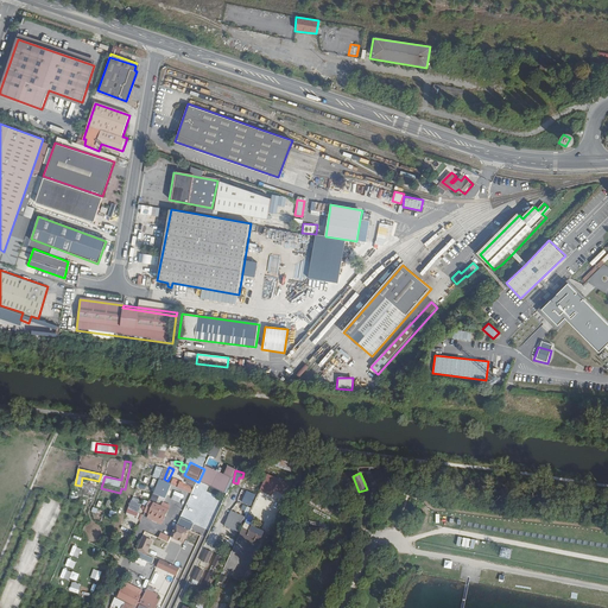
[(265,475),(259,492),(274,498),(280,480),(265,475)]
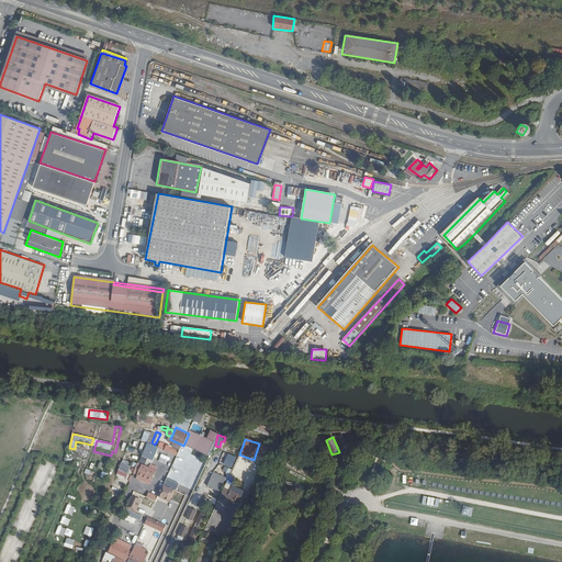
[(228,441),(224,452),(237,457),(240,446),(228,441)]
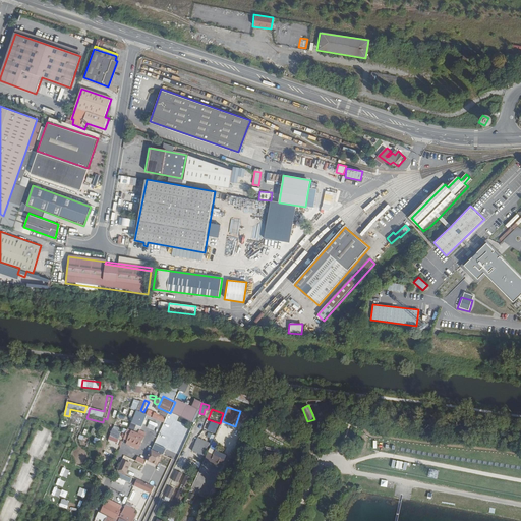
[(166,422),(167,418),(159,415),(160,414),(150,410),(149,414),(166,422)]
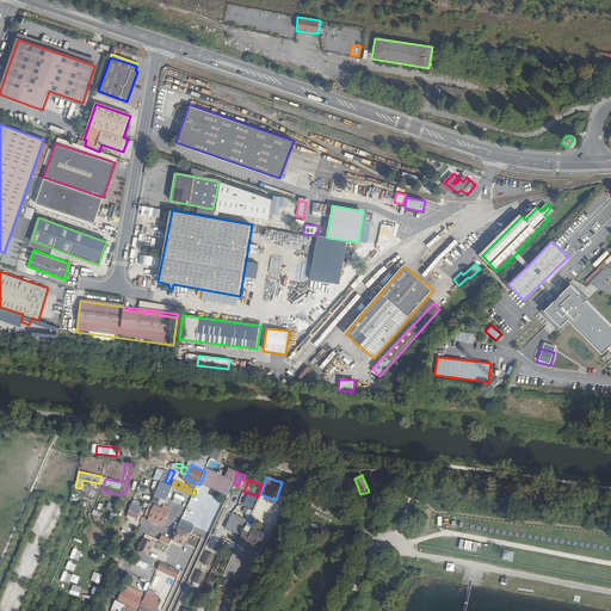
[(246,493),(242,506),(252,508),(257,497),(246,493)]
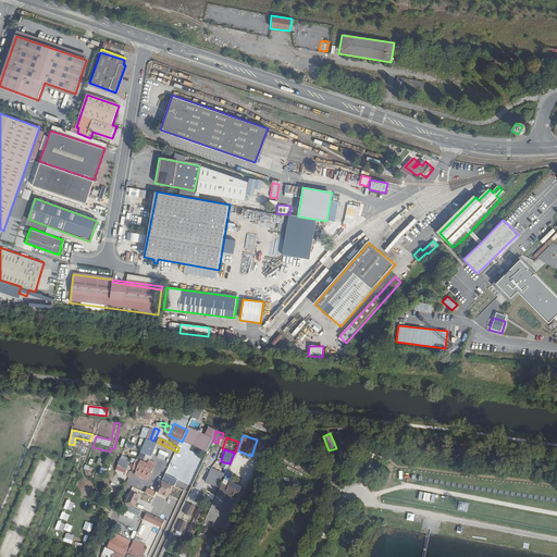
[(128,462),(125,461),(126,457),(120,456),(115,471),(125,474),(128,462)]
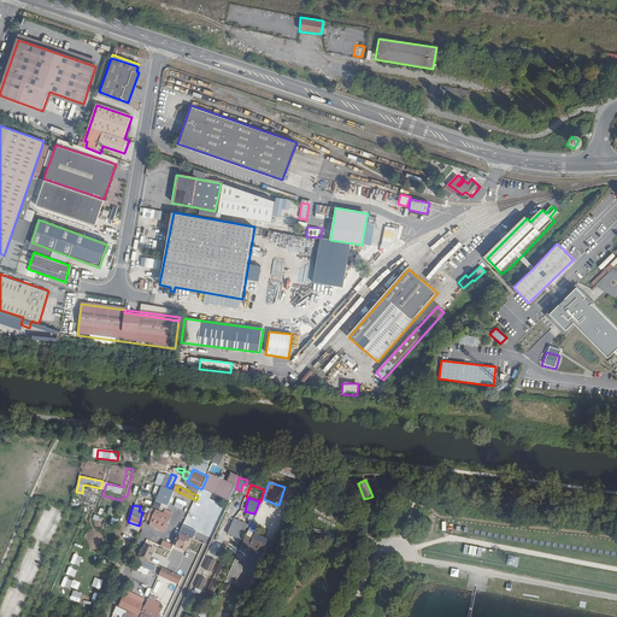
[(159,511),(154,509),(151,518),(156,521),(168,527),(169,528),(174,517),(160,510),(159,511)]
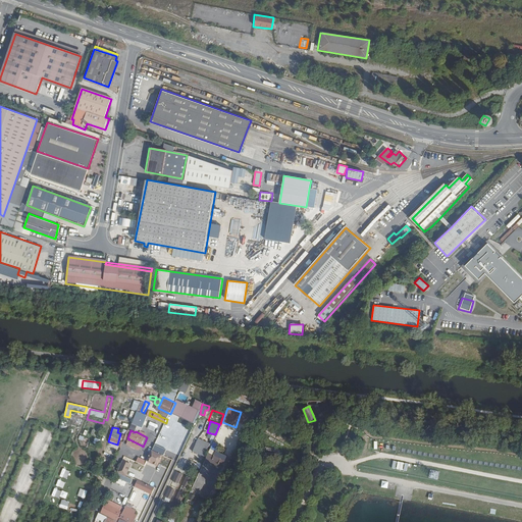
[(203,458),(209,444),(198,438),(191,452),(203,458)]
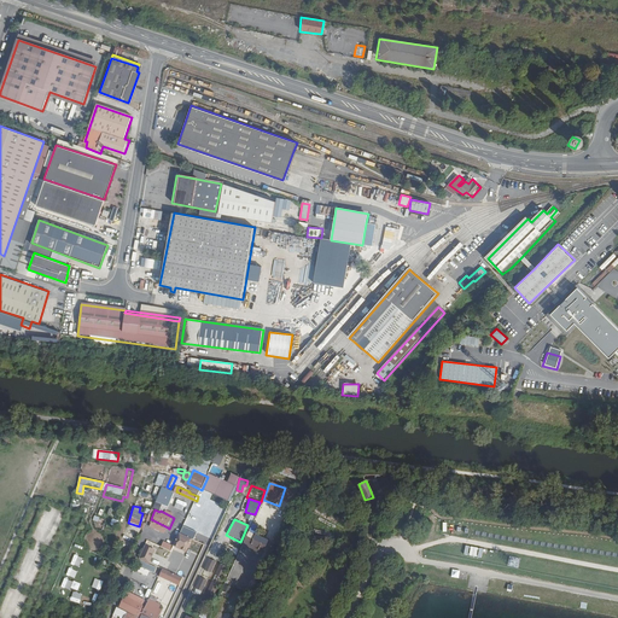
[(261,530),(263,523),(256,519),(252,526),(261,530)]
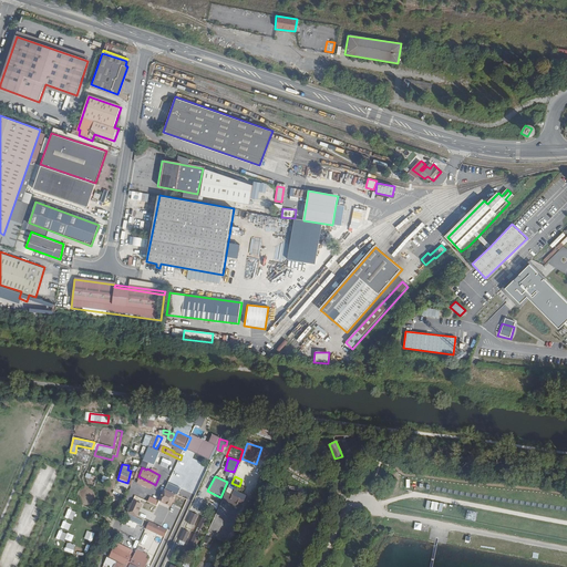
[(152,490),(154,484),(143,478),(141,484),(152,490)]
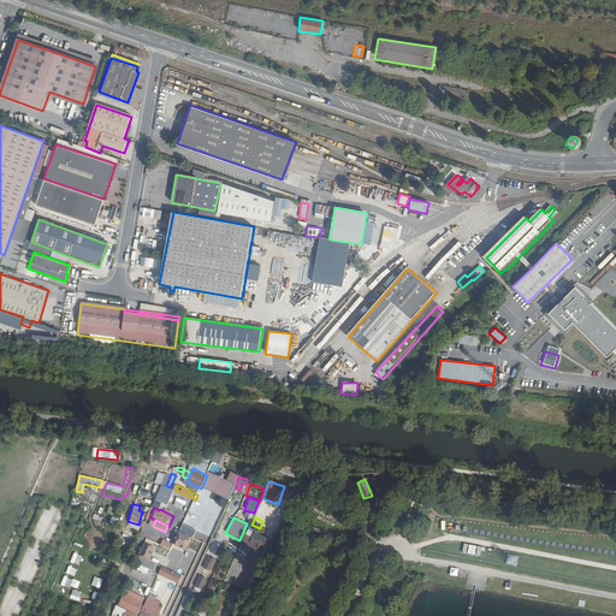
[(184,551),(195,531),(181,525),(171,545),(184,551)]
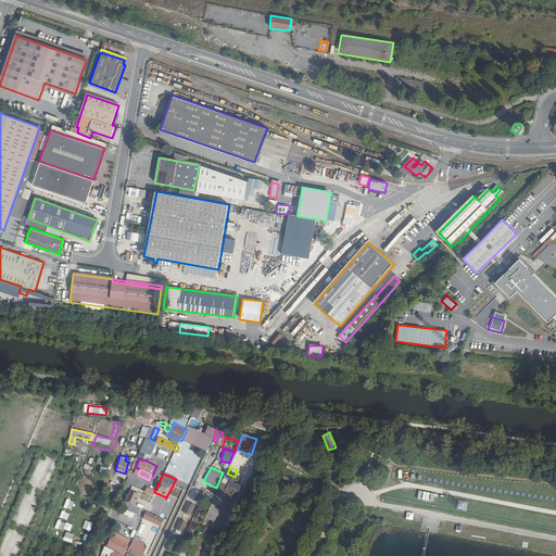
[(223,494),(228,481),(223,478),(217,492),(223,494)]
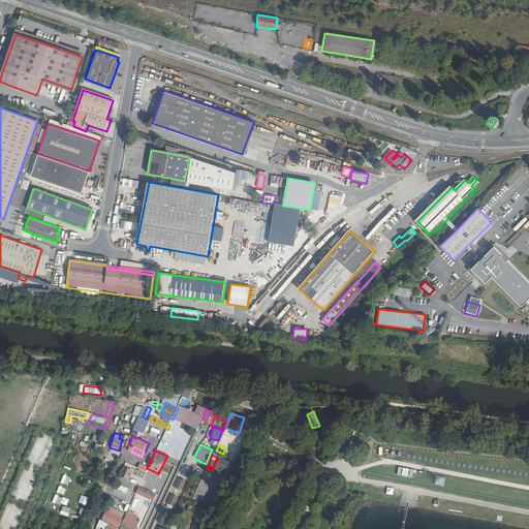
[(126,465),(125,468),(123,467),(118,478),(127,483),(132,471),(129,469),(130,466),(126,465)]
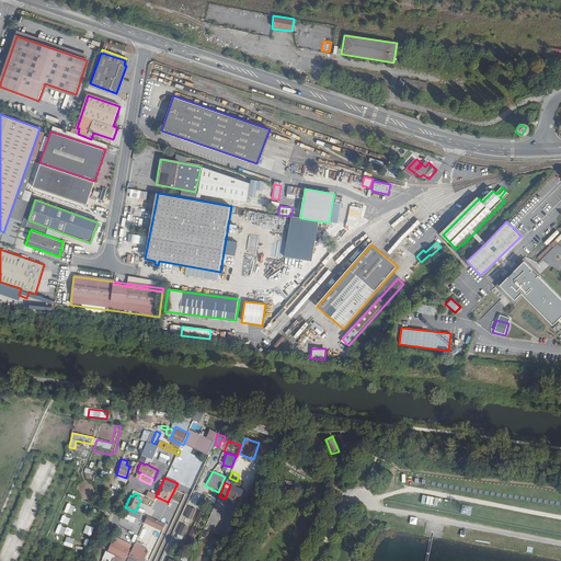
[(215,505),(217,497),(204,493),(202,501),(215,505)]
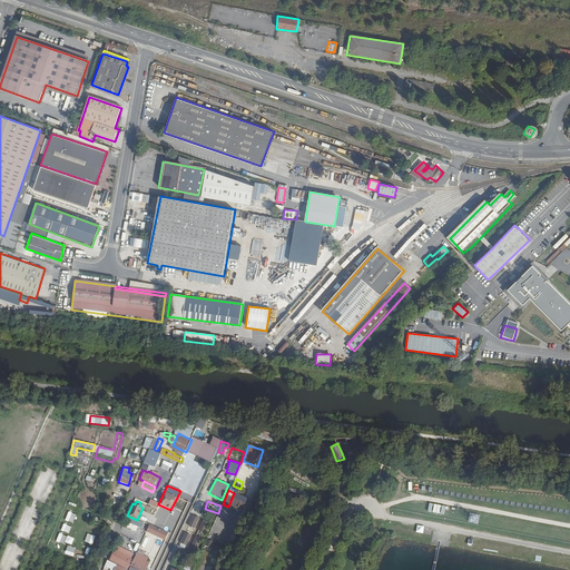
[(156,513),(159,508),(157,507),(150,503),(147,509),(156,513)]
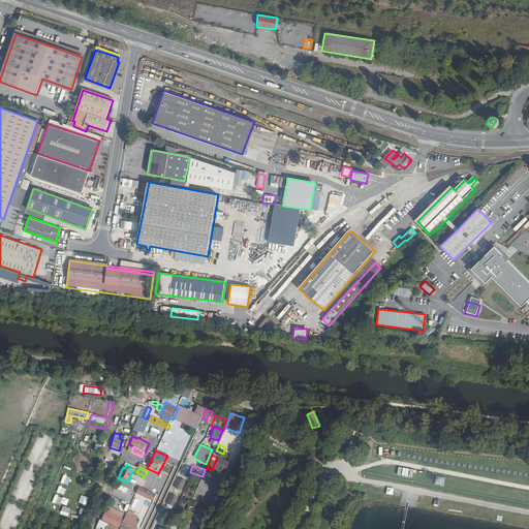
[(122,490),(130,493),(132,486),(124,483),(122,490)]
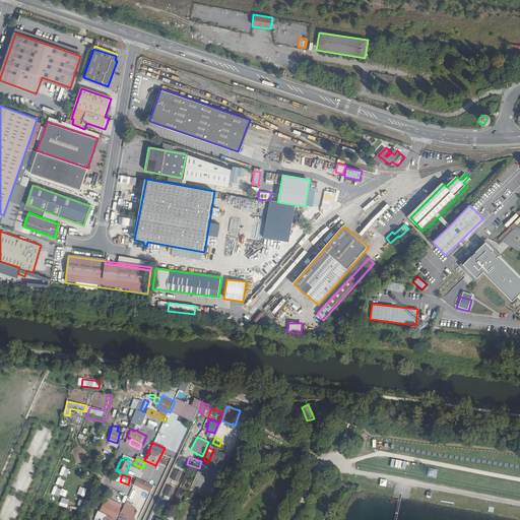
[(181,477),(175,475),(172,480),(178,483),(181,477)]
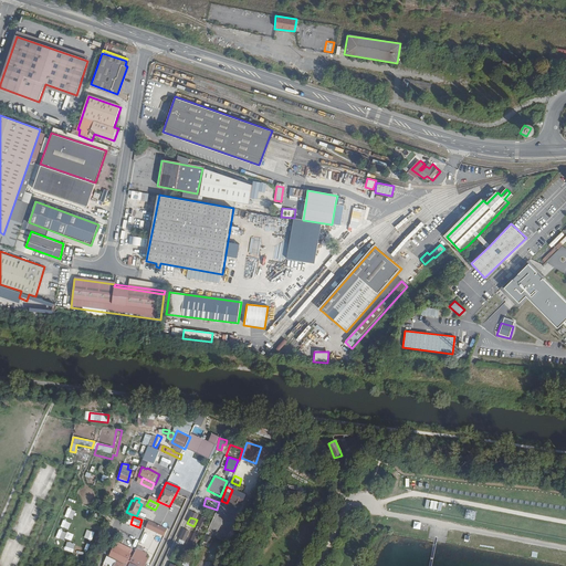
[(190,532),(185,530),(179,540),(186,543),(190,532)]
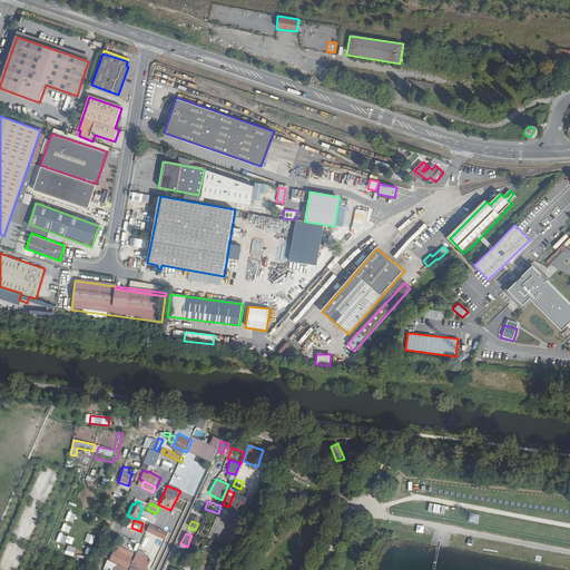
[(158,551),(163,540),(151,536),(146,552),(138,549),(137,551),(156,558),(157,556),(149,552),(150,548),(158,551)]
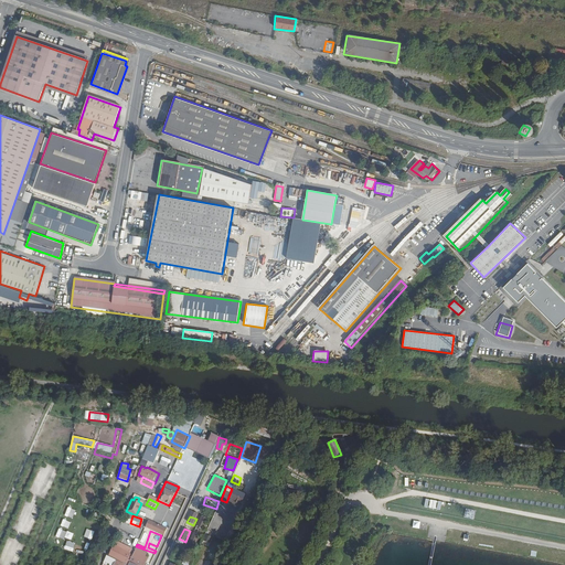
[(119,556),(129,537),(123,533),(113,553),(119,556)]
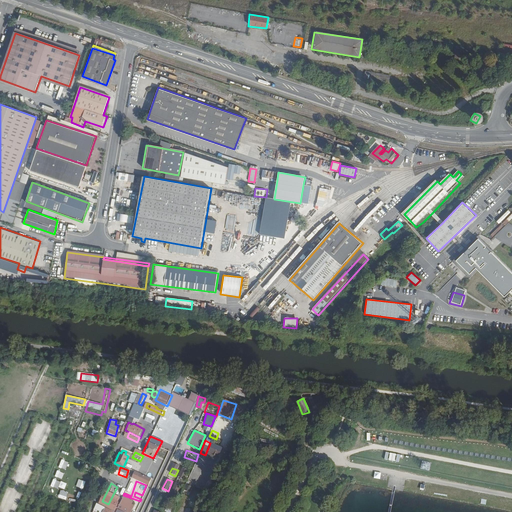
[(183,491),(189,493),(192,487),(186,484),(183,491)]
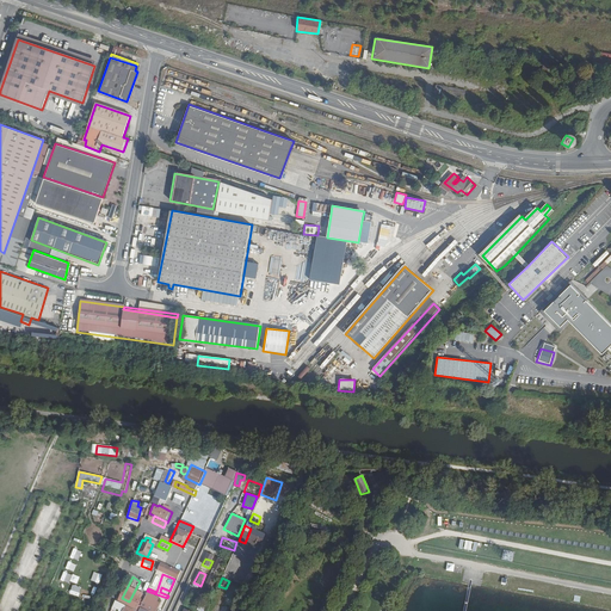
[(211,591),(215,584),(208,581),(204,587),(211,591)]
